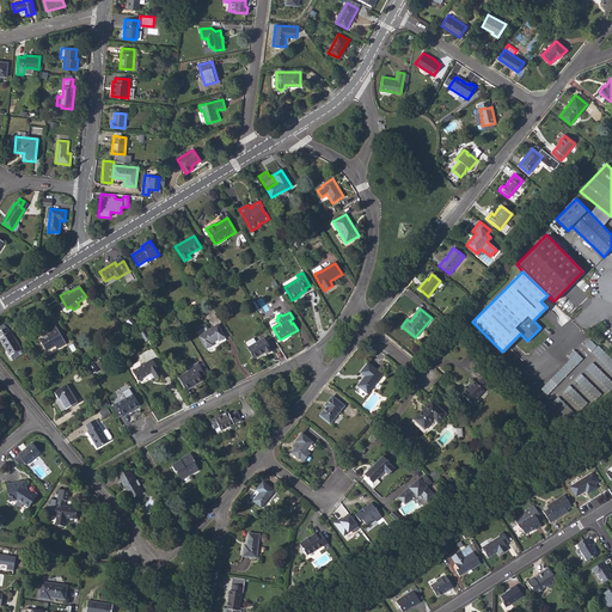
[(207,349),(212,346),(210,343),(218,340),(219,341),(225,338),(218,325),(199,336),(207,349)]
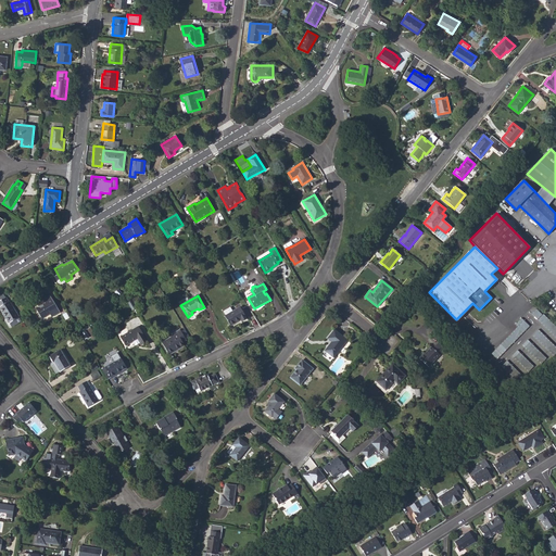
[(41,318),(50,314),(52,317),(60,313),(50,297),(43,300),(45,303),(36,308),(41,318)]
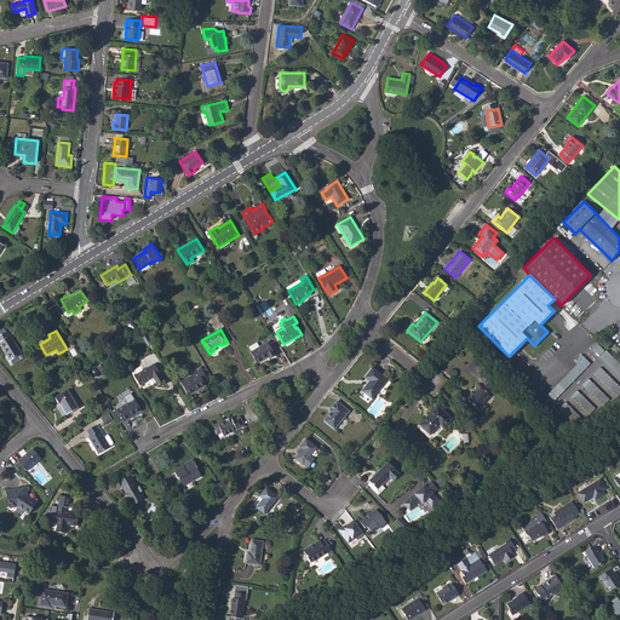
[(0,345),(10,361),(13,365),(23,359),(21,354),(22,354),(11,336),(10,337),(7,332),(0,336),(0,345)]
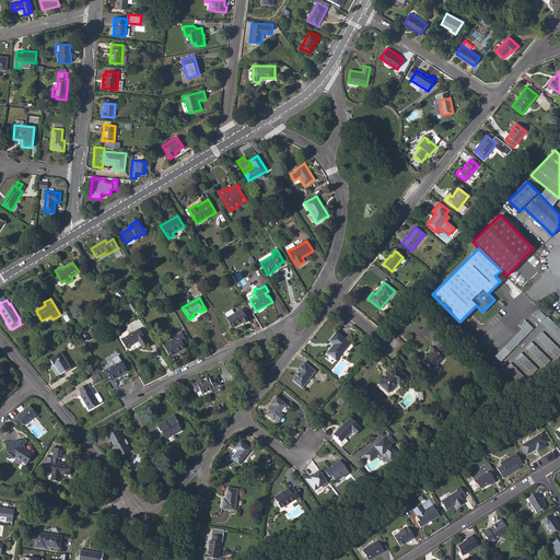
[(226,318),(232,328),(242,323),(243,325),(248,322),(242,310),(234,314),(228,317),(226,318)]
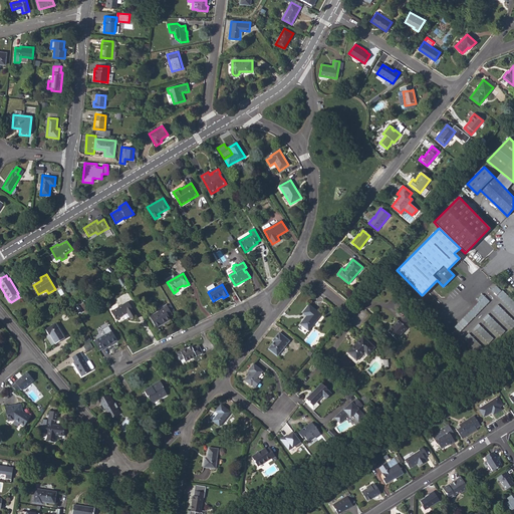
[(513,305),(513,304),(513,303),(513,301),(497,284),(493,289),(511,308),(513,305)]
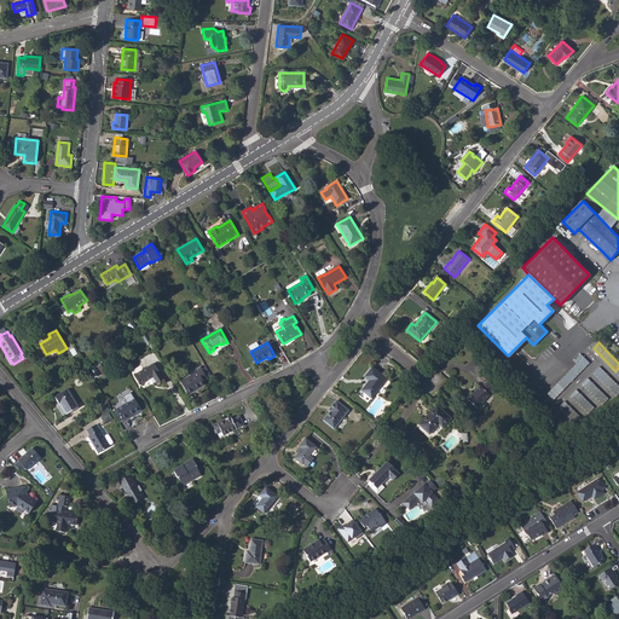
[(582,353),(574,360),(578,363),(559,382),(565,388),(590,363),(582,353)]
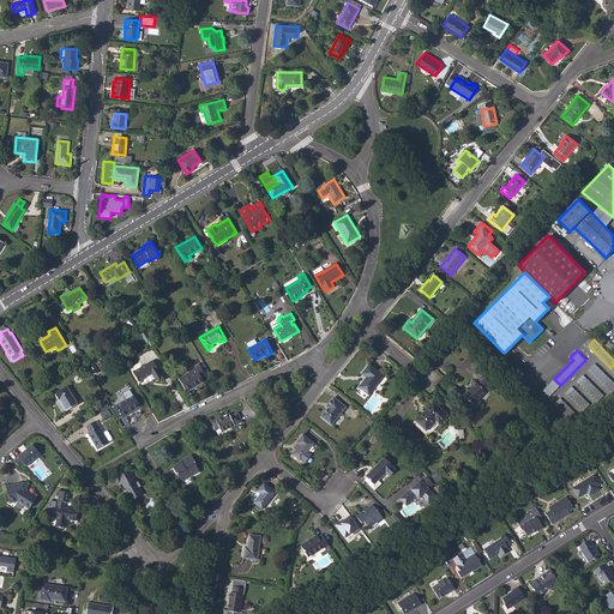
[(152,374),(155,379),(156,380),(162,377),(152,361),(133,373),(139,383),(146,378),(152,374)]
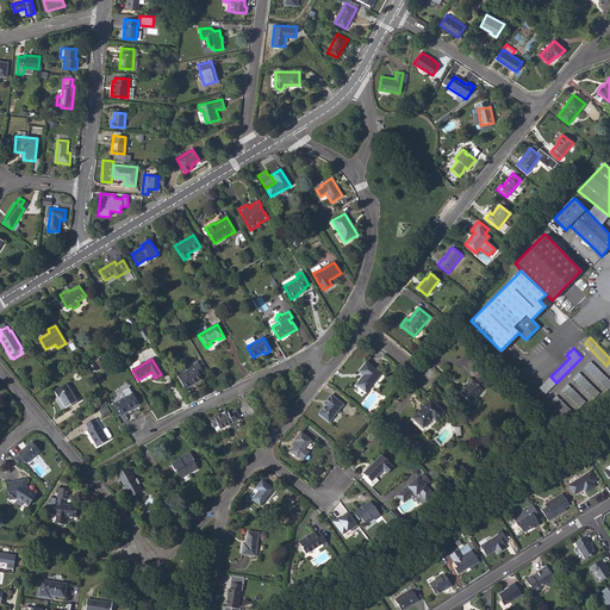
[(178,375),(186,390),(192,386),(191,385),(201,379),(200,375),(205,373),(203,369),(198,361),(192,365),(193,366),(187,369),(178,375)]
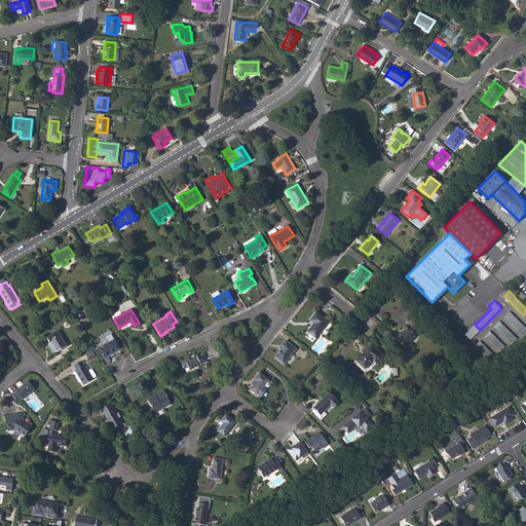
[(524,337),(525,334),(525,327),(511,311),(504,316),(524,337)]
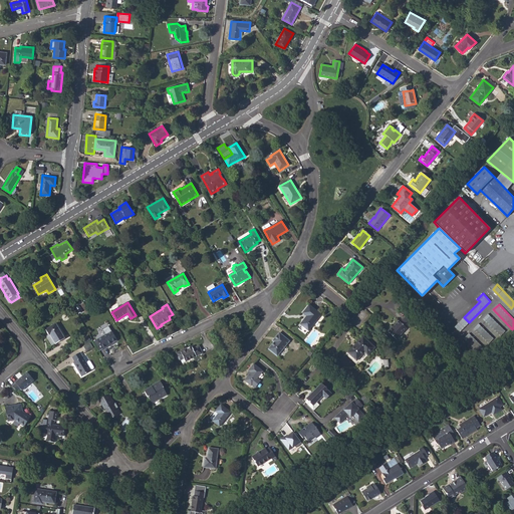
[(305,318),(300,324),(308,330),(320,314),(309,305),(303,313),(307,316),(308,317),(306,319),(305,318)]
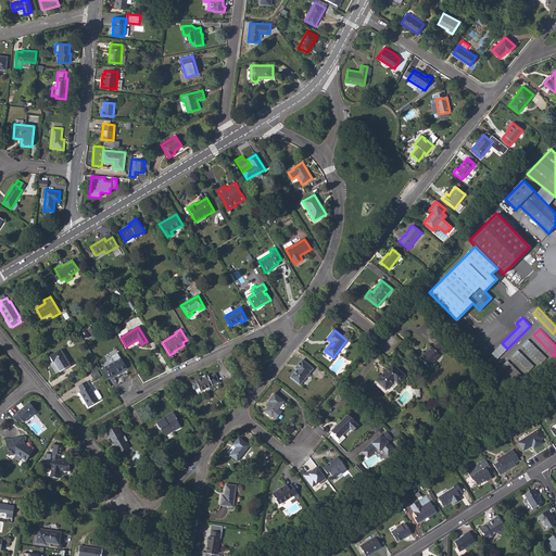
[(525,348),(541,364),(547,358),(531,341),(525,348)]
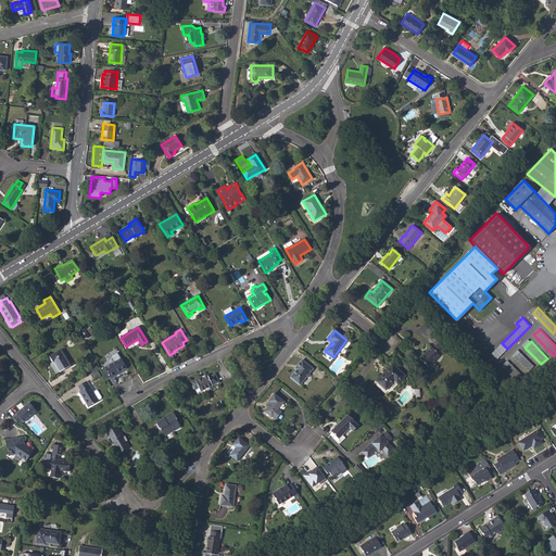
[(445,349),(438,343),(433,349),(431,346),(425,353),(424,353),(419,358),(429,367),(440,355),(440,354),(445,349)]
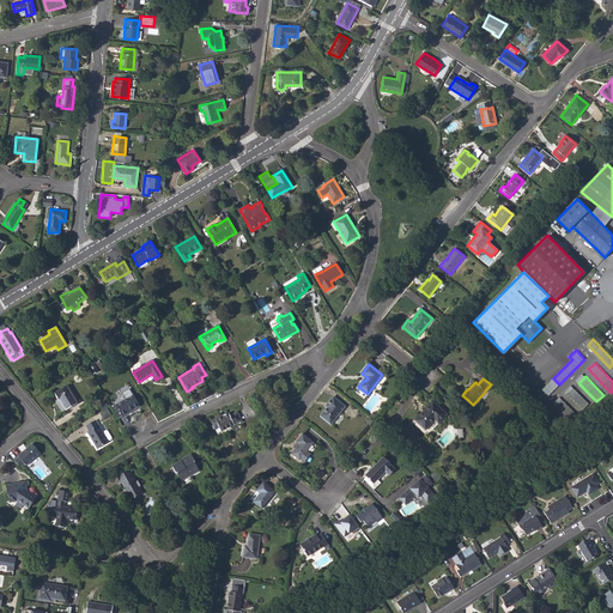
[(574,388),(568,394),(582,410),(589,404),(574,388)]
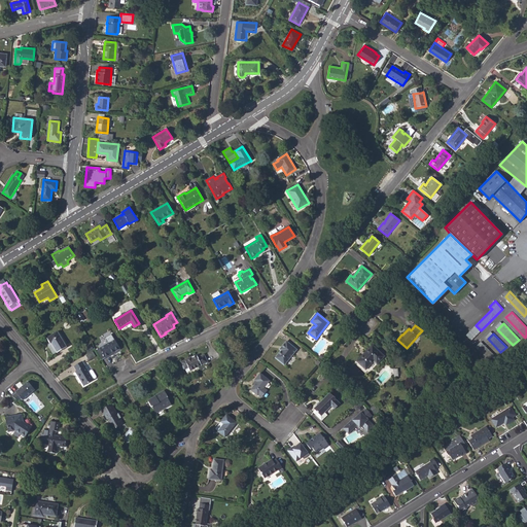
[(56,347),(57,347),(63,356),(72,350),(63,335),(53,341),(56,347)]
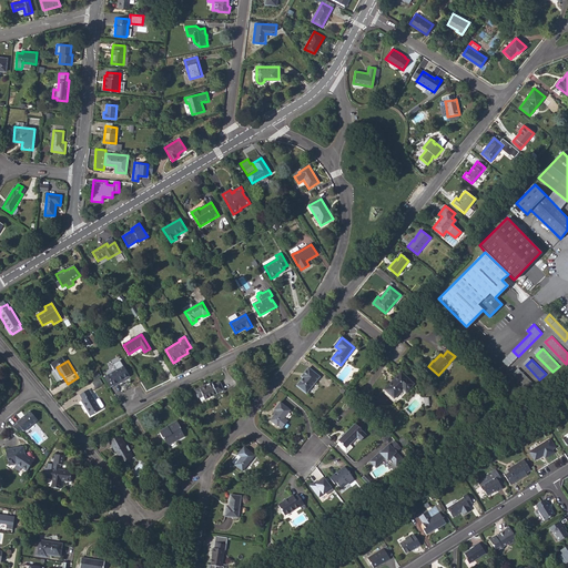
[(113,385),(123,379),(129,376),(122,365),(117,367),(118,369),(107,376),(113,385)]
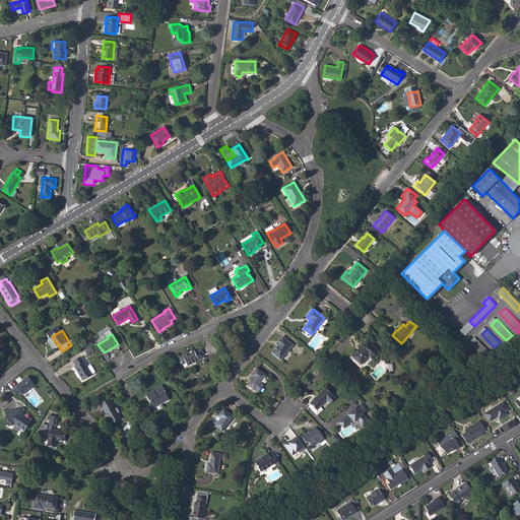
[(277,346),(271,352),(280,360),(293,344),(282,336),(278,342),(280,343),(278,346),(277,345),(277,346)]
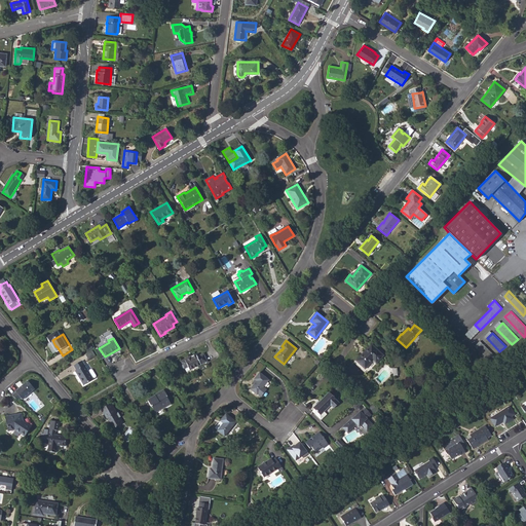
[(488,360),(494,353),(483,343),(477,348),(488,360)]
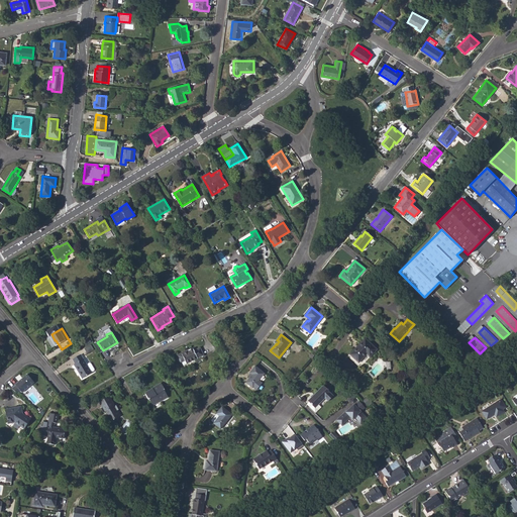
[(355,348),(349,354),(358,363),(367,354),(370,357),(377,349),(365,338),(357,345),(358,346),(355,349),(355,348)]
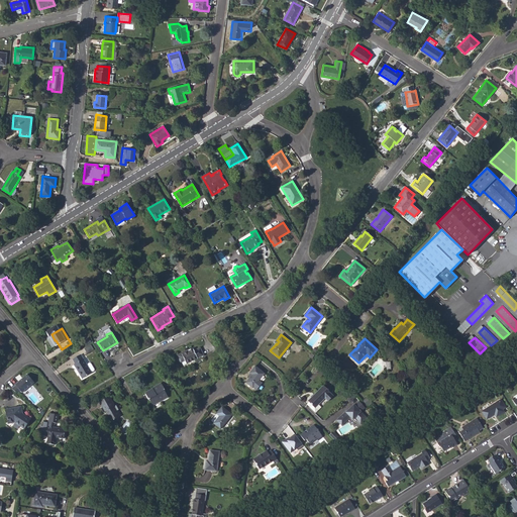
[(181,362),(185,359),(186,364),(203,355),(200,347),(194,350),(193,348),(179,355),(181,362)]
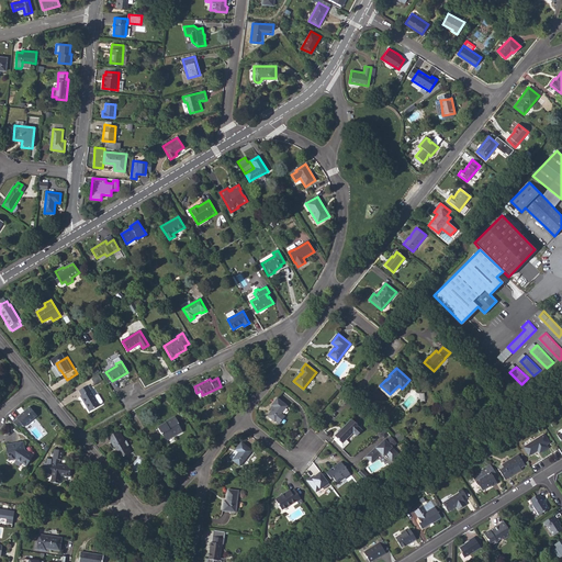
[(91,386),(86,389),(82,392),(85,396),(83,397),(92,413),(103,406),(102,405),(105,404),(105,403),(102,396),(101,396),(98,397),(91,386)]
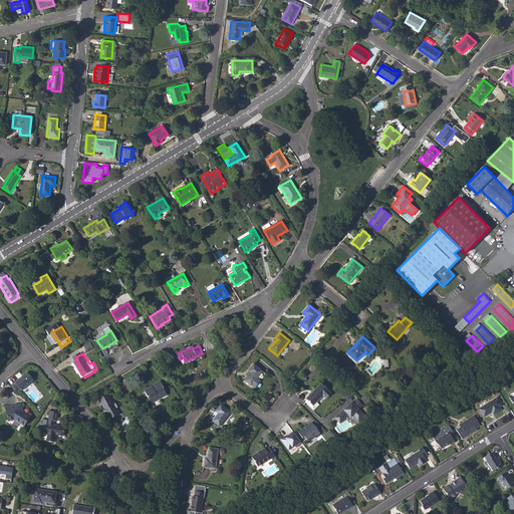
[(249,375),(244,380),(251,386),(252,386),(255,388),(260,380),(257,378),(263,371),(254,363),(248,370),(249,371),(251,372),(249,375)]
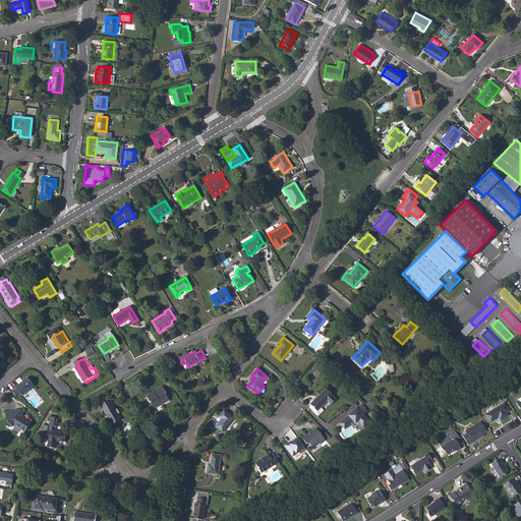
[(35,386),(27,378),(15,388),(16,389),(12,392),(17,397),(21,395),(22,396),(35,386)]
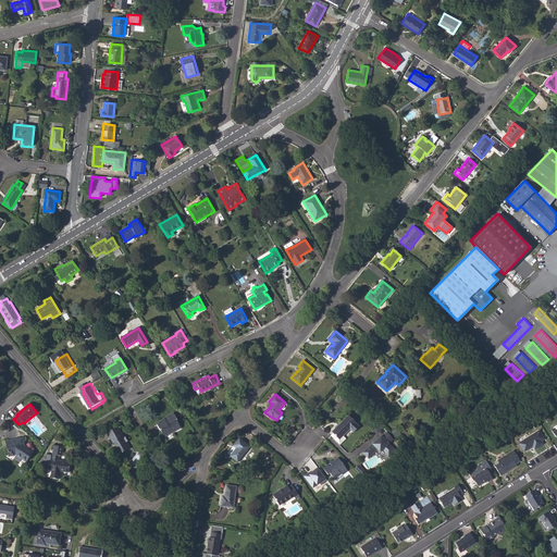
[(181,428),(176,420),(177,420),(173,412),(164,418),(156,423),(160,431),(161,431),(164,436),(181,428)]
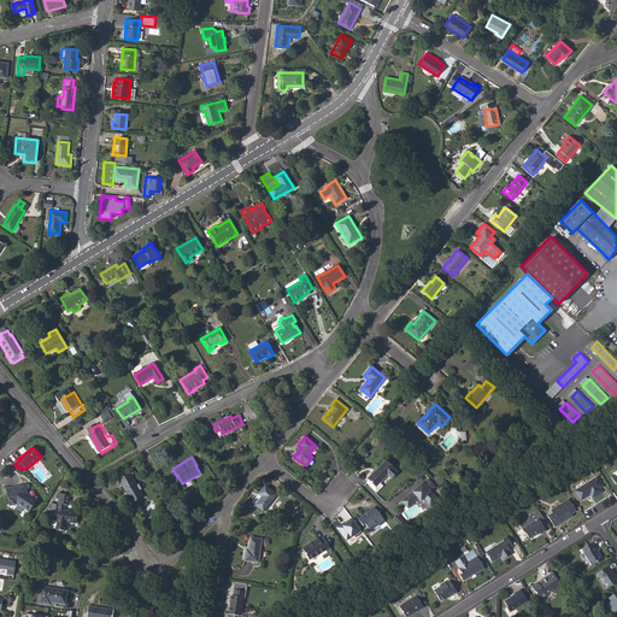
[(369,480),(374,485),(371,488),(376,493),(383,486),(380,482),(388,475),(392,480),(398,472),(394,468),(387,459),(368,479),(369,480)]
